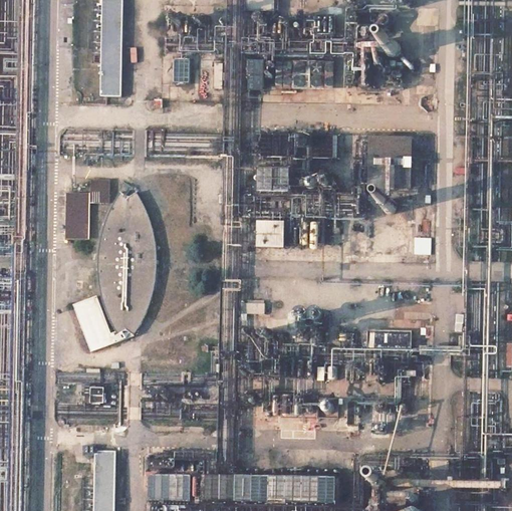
[(102,0),(99,93),(118,94),(121,0),(102,0)]
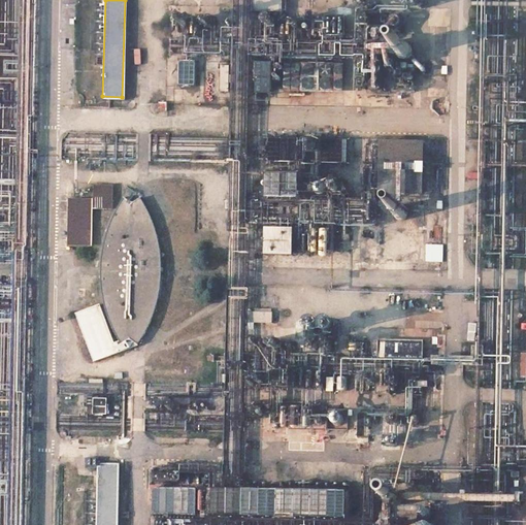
[(252,0),(252,9),(282,10),(282,0),(252,0)]
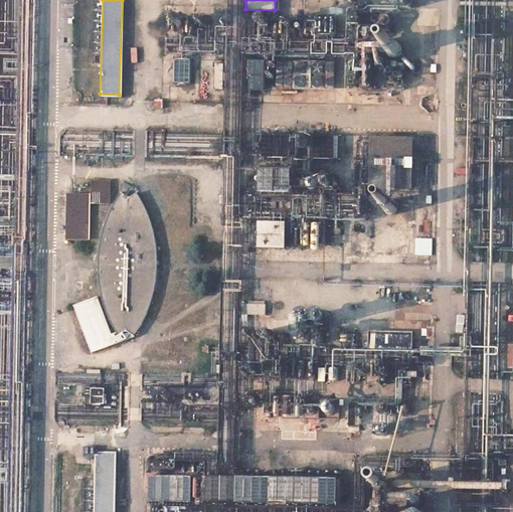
[(188,58),(175,58),(174,81),(187,81),(188,58)]
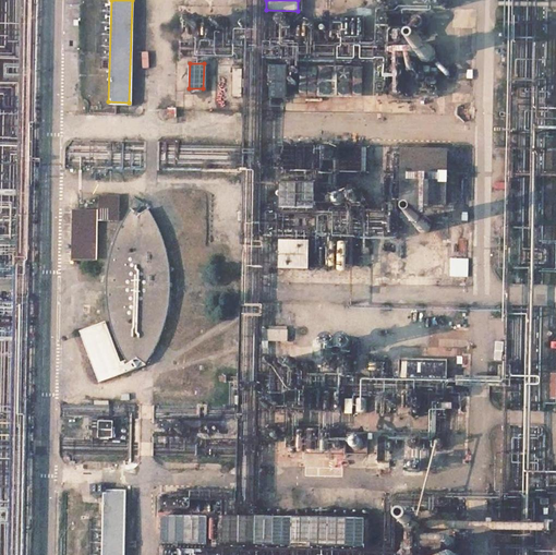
[(288,65),(270,64),(269,93),(287,94),(288,65)]
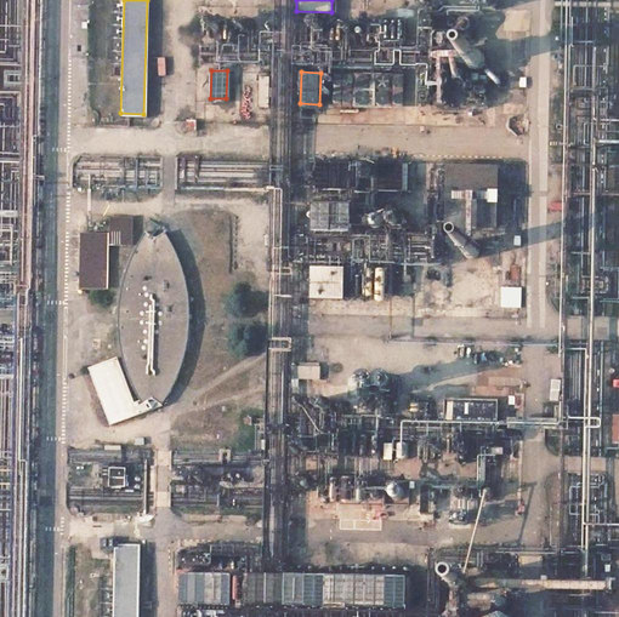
[(403,73),(335,72),(334,104),(402,106),(403,73)]
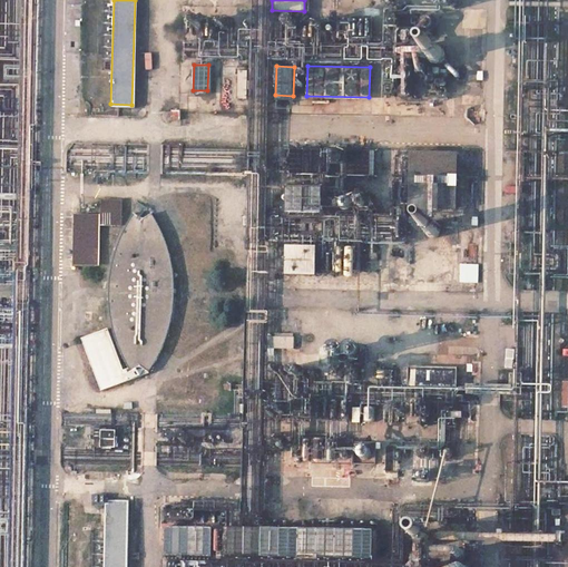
[(247,69),(237,69),(236,95),(246,96),(247,69)]
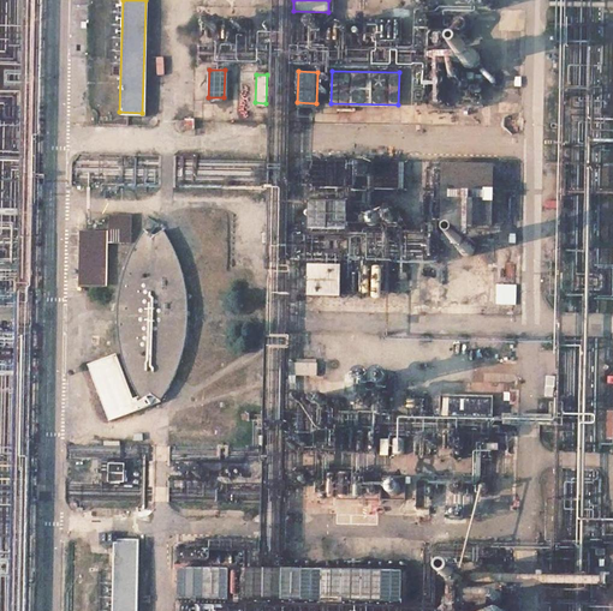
[(343,156),(313,155),(311,183),(341,185),(343,156)]
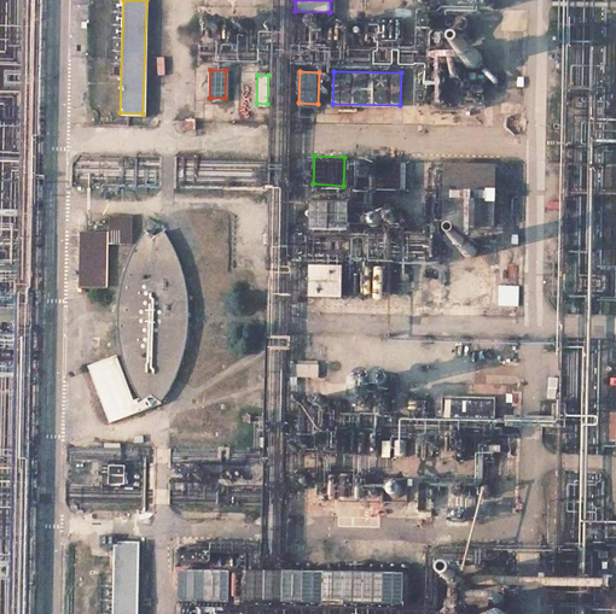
[(406,159),(376,158),(376,186),(405,187),(406,159)]
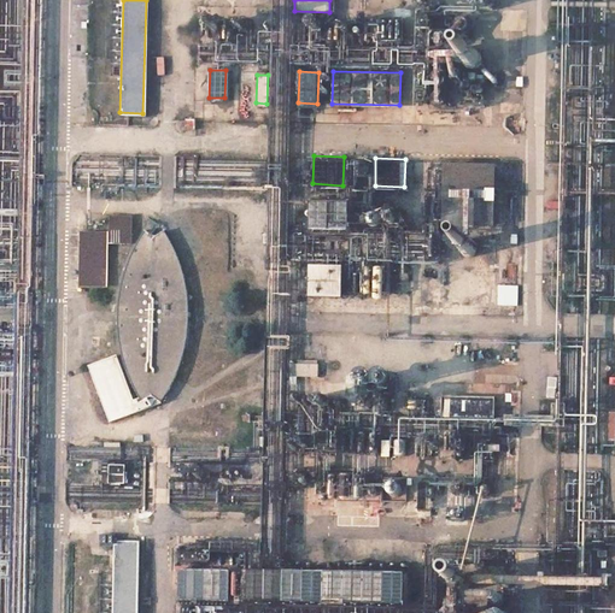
[(495,164),(444,161),(441,224),(492,227),(495,164)]
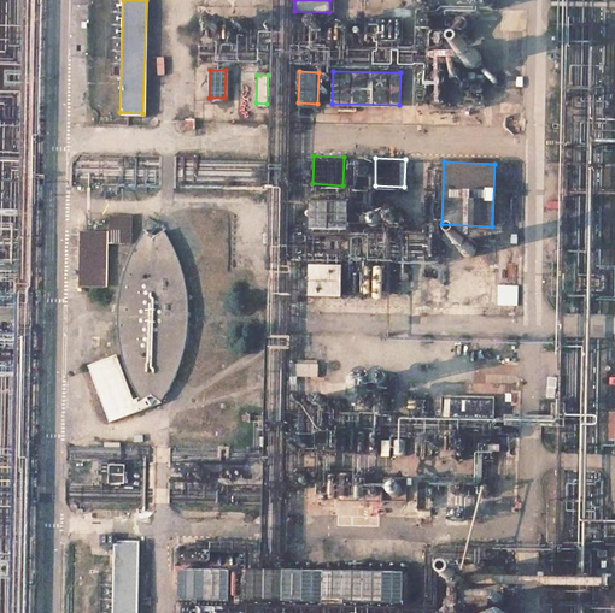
[(130,214),(110,214),(109,231),(82,230),(80,283),(104,284),(106,241),(129,241),(130,214)]
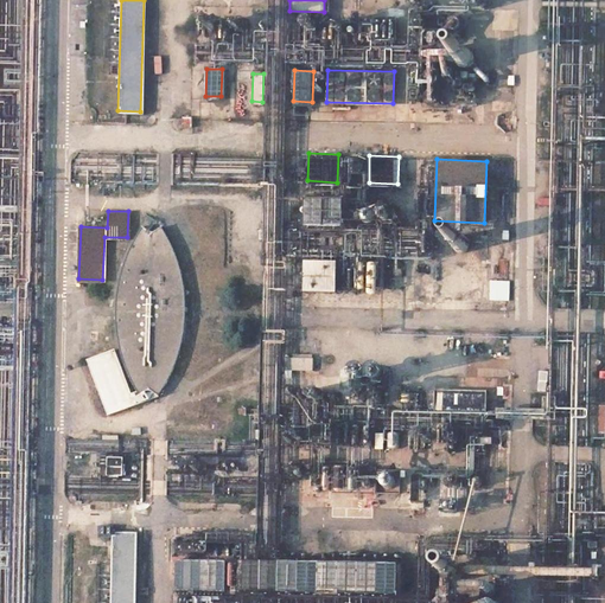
[(160,225),(150,230),(140,225),(134,236),(128,248),(121,265),(118,277),(116,289),(114,308),(115,327),(118,339),(120,352),(127,370),(132,380),(139,392),(146,387),(155,392),(163,382),(171,365),(177,347),(180,334),(183,315),(183,302),(182,283),(177,265),(173,254),(166,236),(160,225)]
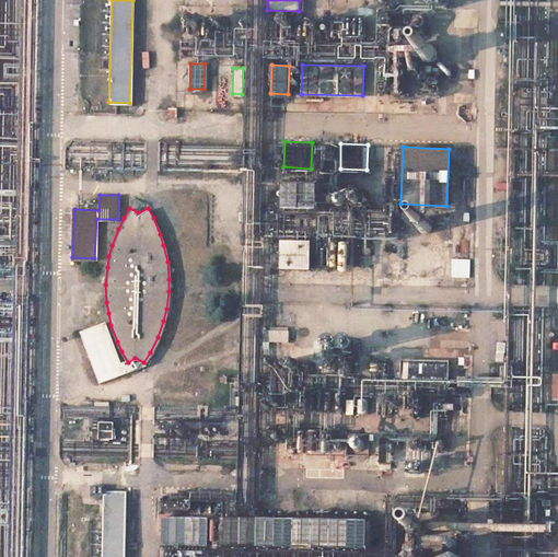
[(310,242),(281,241),(280,268),(309,269),(310,242)]
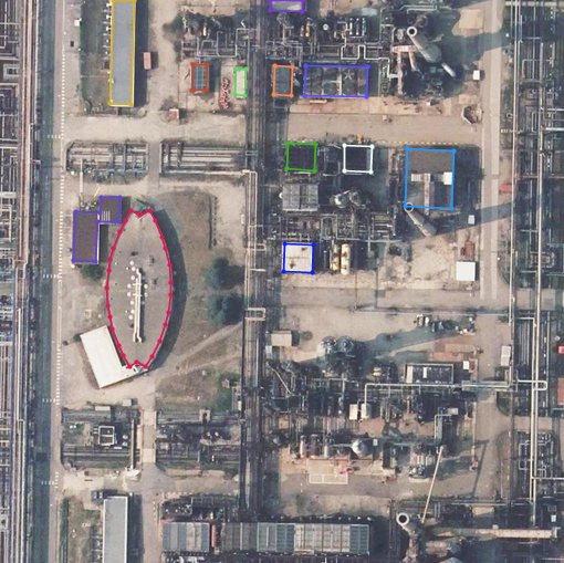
[(105,324),(81,334),(101,385),(137,372),(135,366),(127,369),(126,364),(122,366),(105,324)]
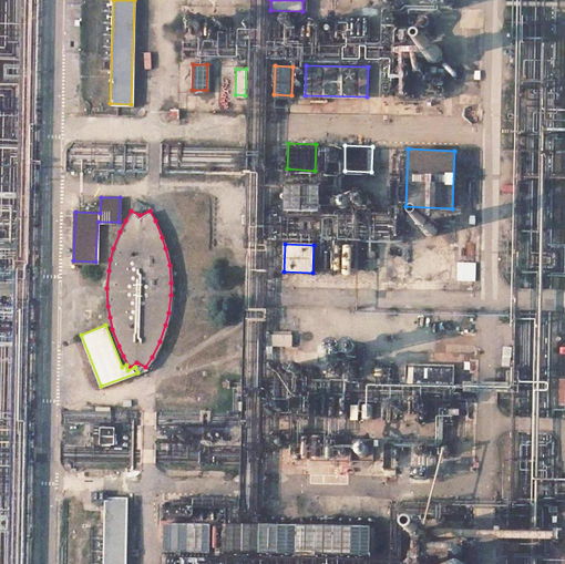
[(451,386),(453,365),(406,362),(404,383),(451,386)]
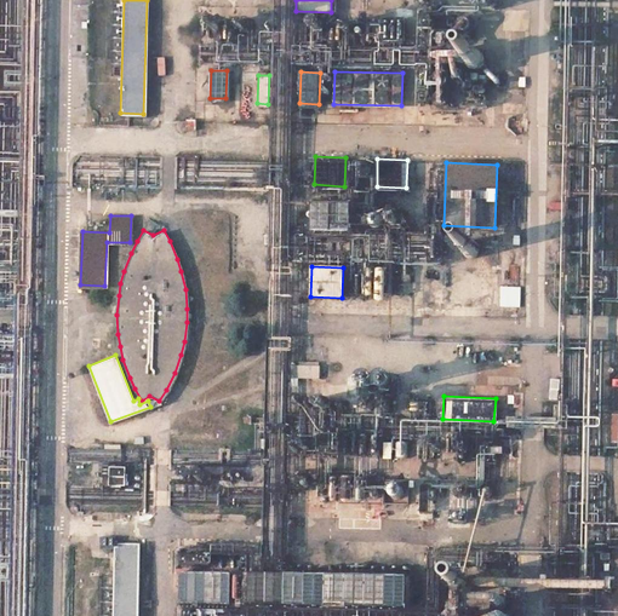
[(135,615),(137,542),(115,542),(112,615),(135,615)]
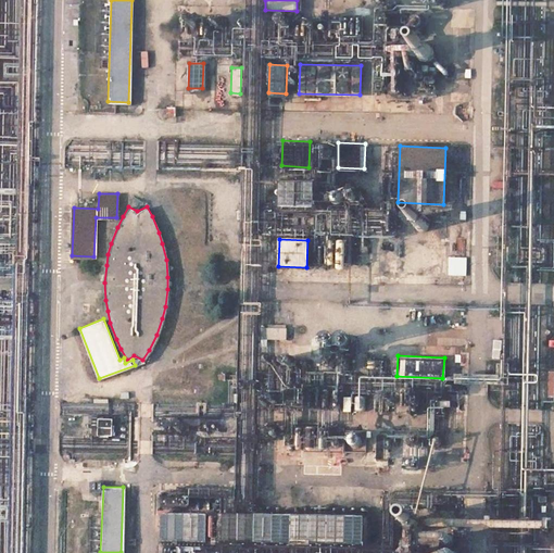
[(205,513),(160,512),(160,538),(204,539),(205,513)]
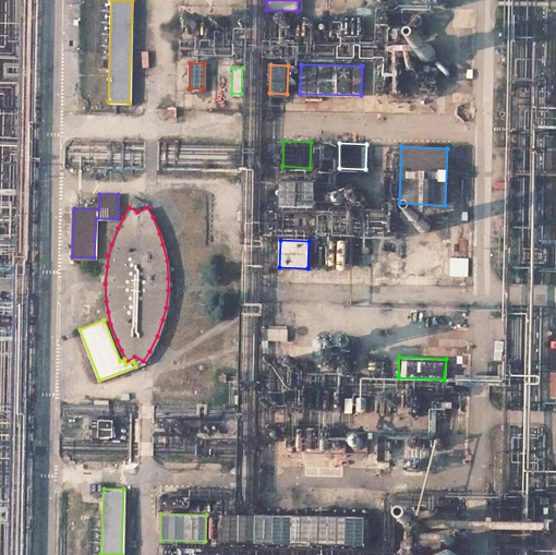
[(363,517),(225,515),(225,542),(363,544),(363,517)]
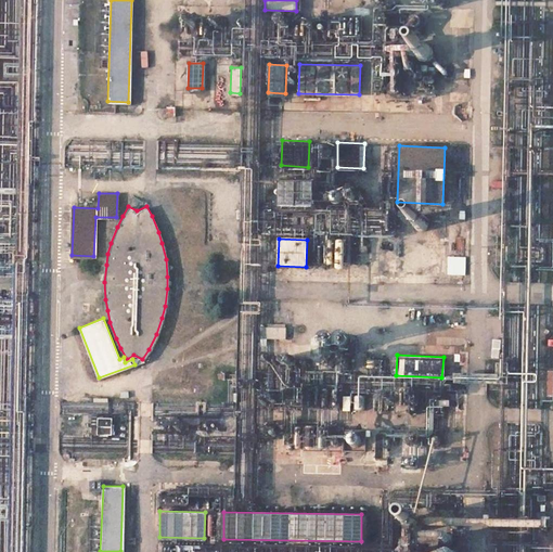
[(409,521),(409,524),(410,527),(411,528),(413,529),(415,529),(418,529),(419,528),(421,526),(421,523),(421,521),(420,520),(418,517),(415,517),(412,517),(410,520),(409,521)]
